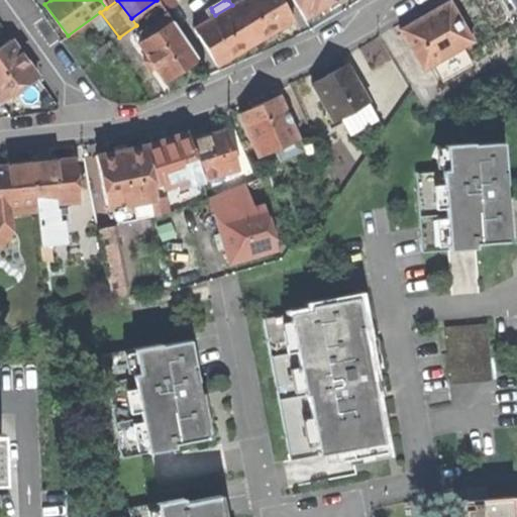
[(240,0),(232,5),(254,43),(292,21),(279,0),(240,0)]
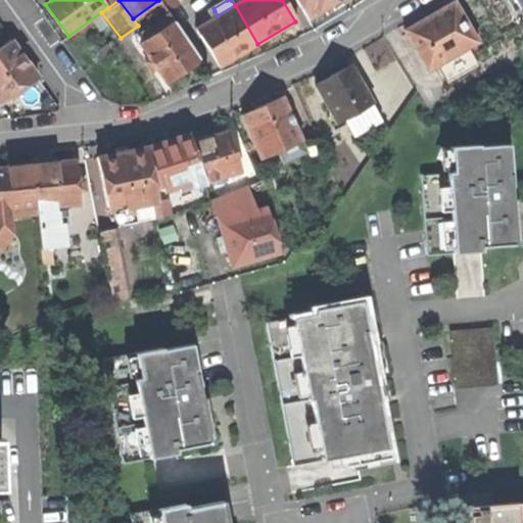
[(328,7),(339,0),(296,0),(307,18),(328,7)]
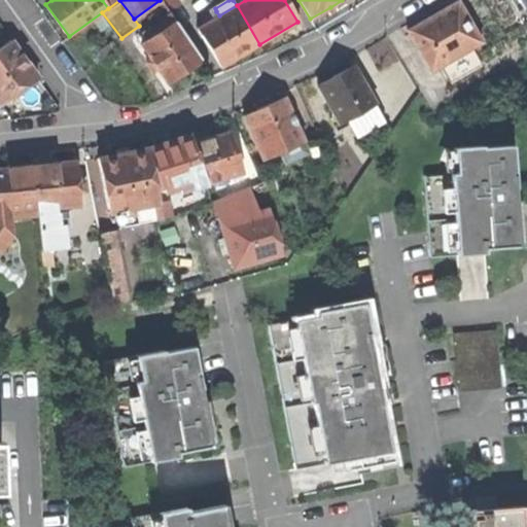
[(472,47),(482,42),(459,1),(452,4),(408,30),(430,71),(440,66),(472,47)]
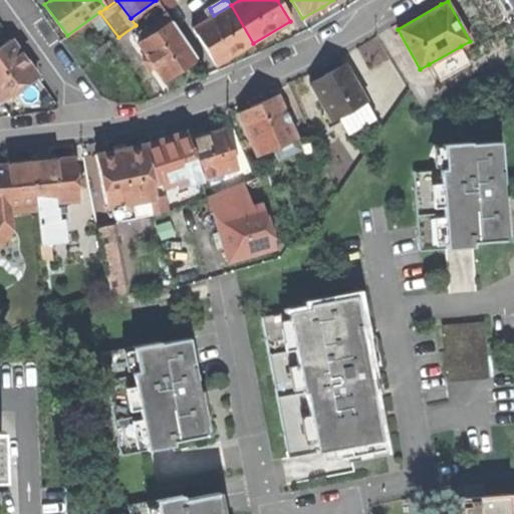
[(193,27),(216,65),(253,43),(231,5),(214,15),(193,27)]
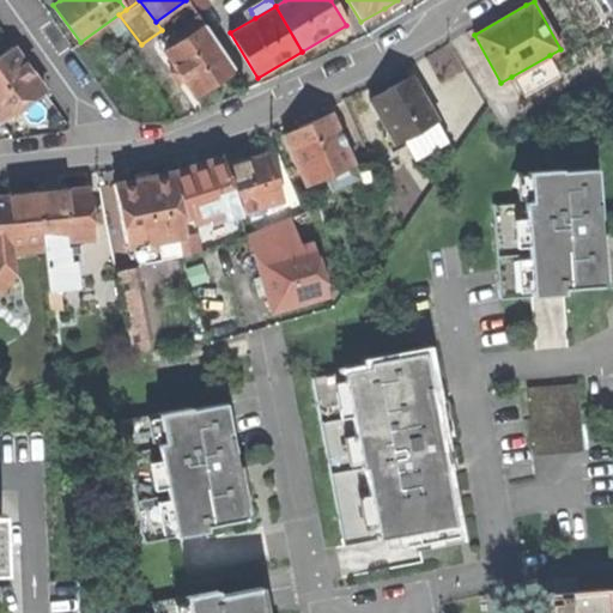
[(170,38),(175,46),(206,25),(200,17),(186,26),(187,28),(170,38)]
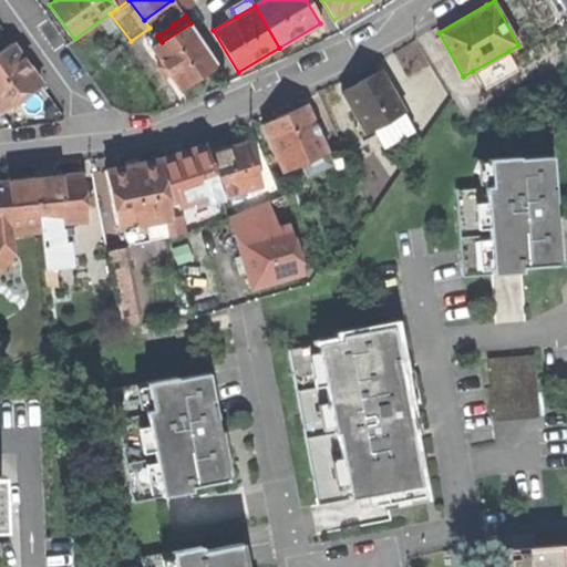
[(162,42),(154,48),(163,62),(167,68),(171,73),(181,89),(217,64),(191,23),(162,42)]
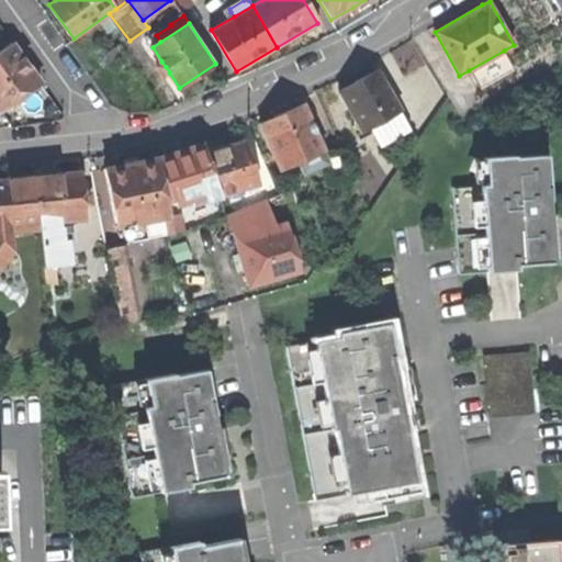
[(8,45),(0,49),(0,109),(1,111),(40,83),(24,62),(10,43),(8,45)]
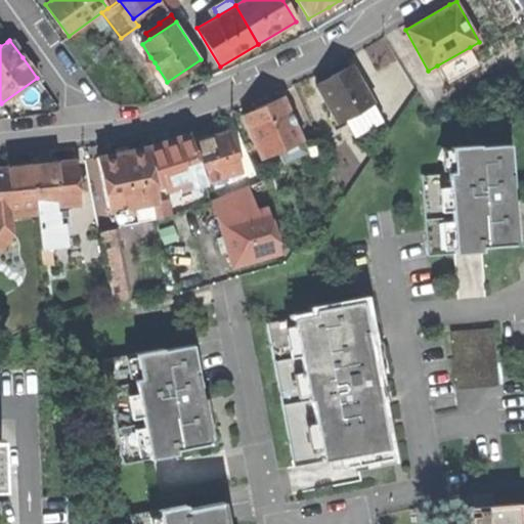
[(480,66),(470,47),(437,66),(448,84),(480,66)]
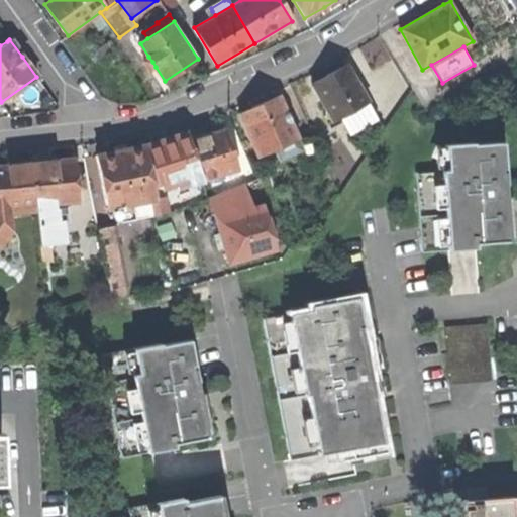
[(150,70),(156,67),(152,62),(148,57),(143,60),(150,70)]
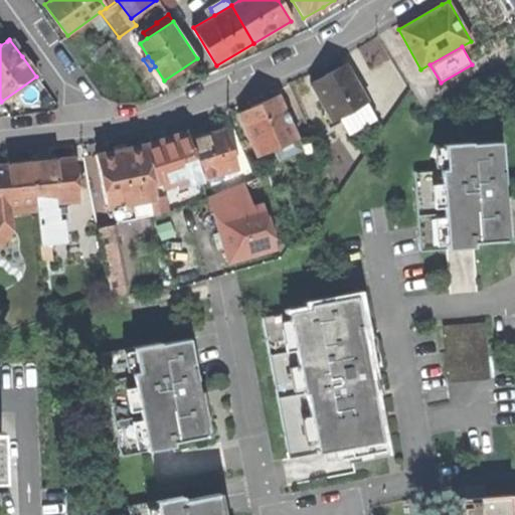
[(339,118),(367,103),(345,63),(341,66),(311,83),(332,122),(339,118)]
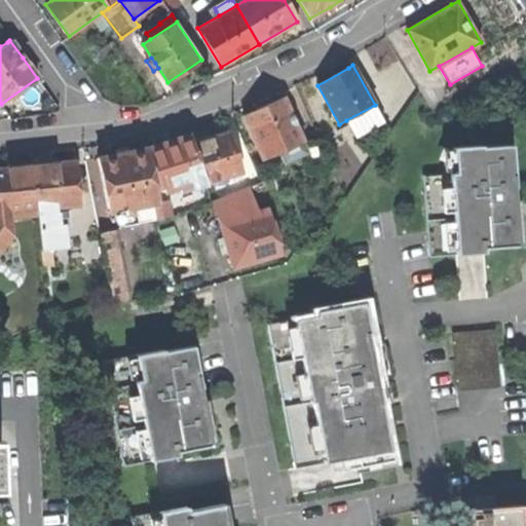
[(263,158),(278,151),(303,141),(293,119),(285,99),(243,117),(263,158)]
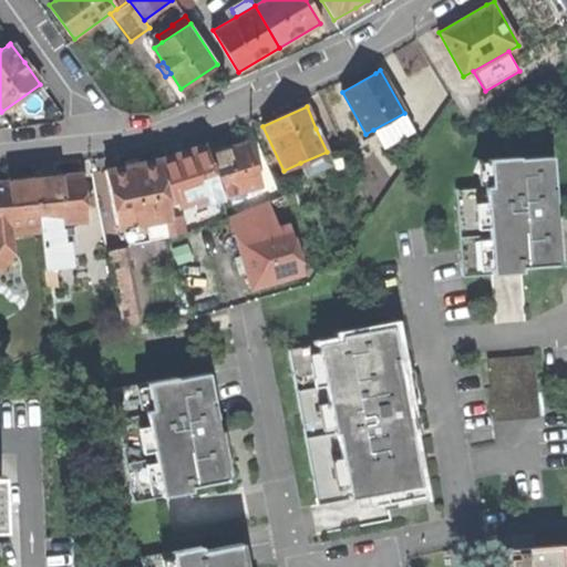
[(384,150),(414,132),(404,113),(373,130),(384,150)]
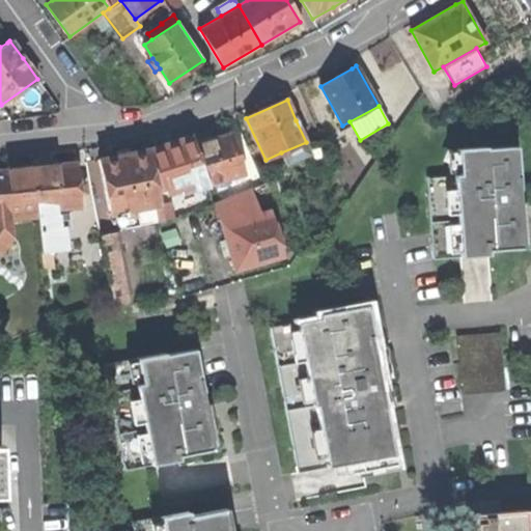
[(232,134),(195,146),(206,182),(207,185),(245,172),(238,151),(232,134)]
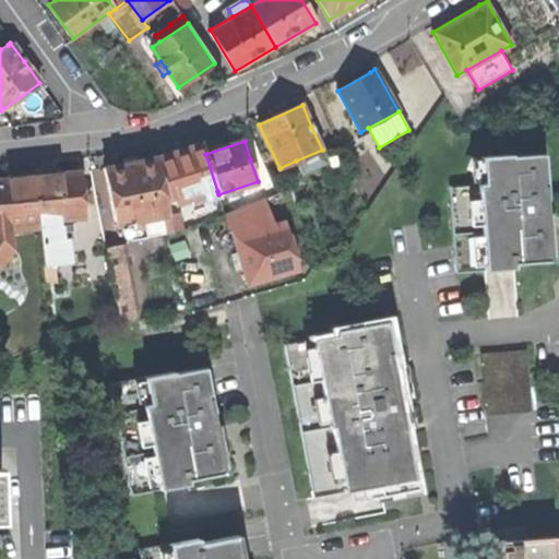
[(191,200),(211,194),(217,191),(205,154),(202,144),(197,145),(155,157),(164,201),(173,200),(175,205),(191,200)]
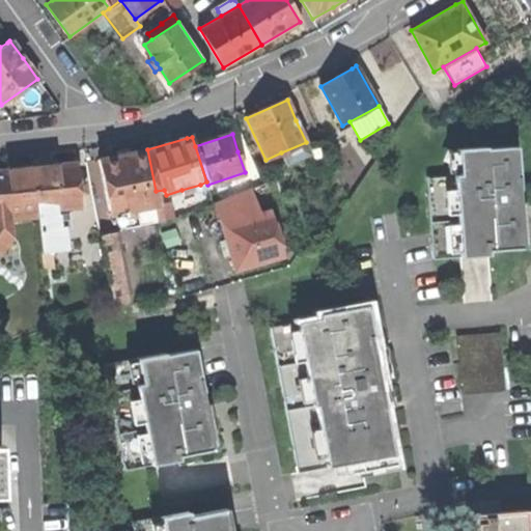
[(309,148),(306,142),(281,152),(286,165),(306,156),(311,155),(309,148)]
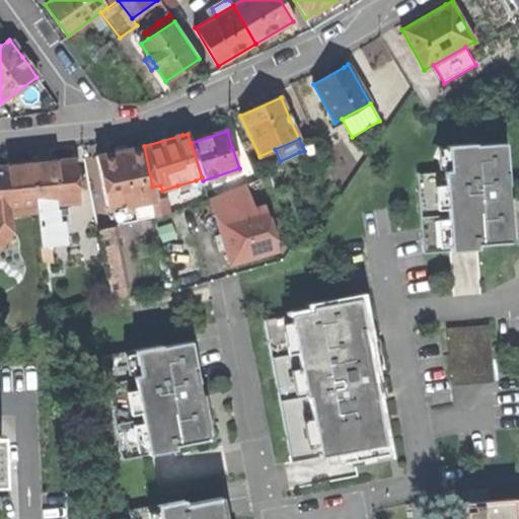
[(315,139),(302,145),(304,151),(299,152),(307,168),(319,163),(319,147),(315,139)]
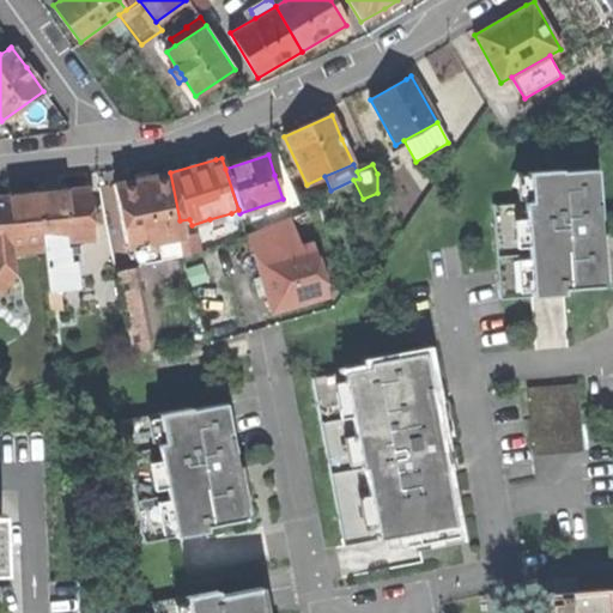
[(147,242),(183,235),(180,220),(170,173),(143,178),(114,184),(127,247),(147,242)]
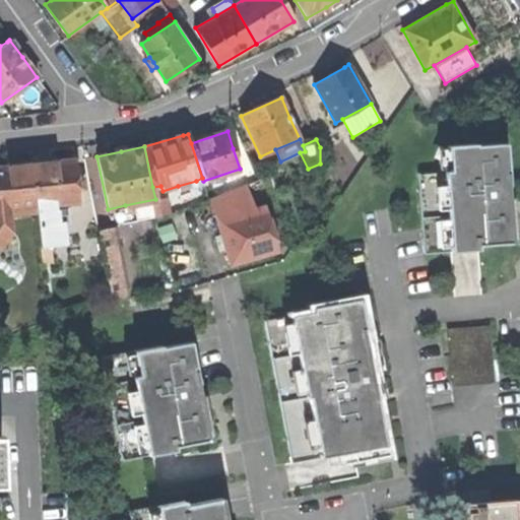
[(416,177),(423,257),(477,253),(476,249),(514,246),(511,201),(506,202),(506,194),(505,189),(508,189),(505,146),(475,149),(475,147),(446,149),(448,174),(416,177)]
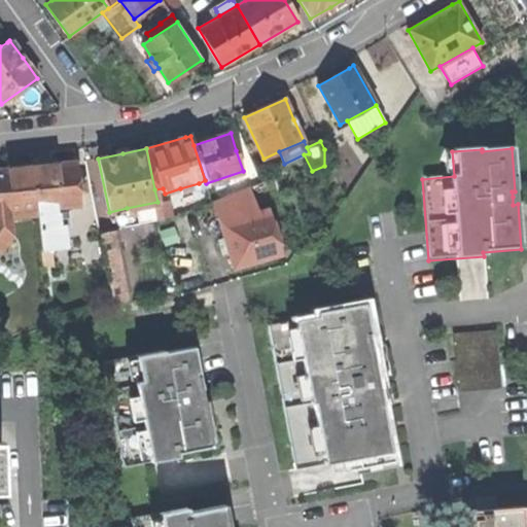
[(31,167),(36,210),(55,208),(80,205),(77,182),(75,162),(31,167)]
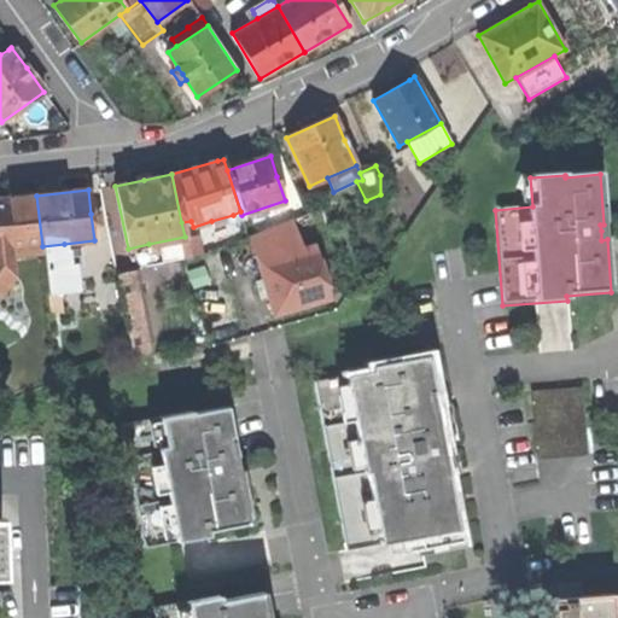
[(0,250),(12,250),(42,246),(36,196),(0,198),(0,250)]
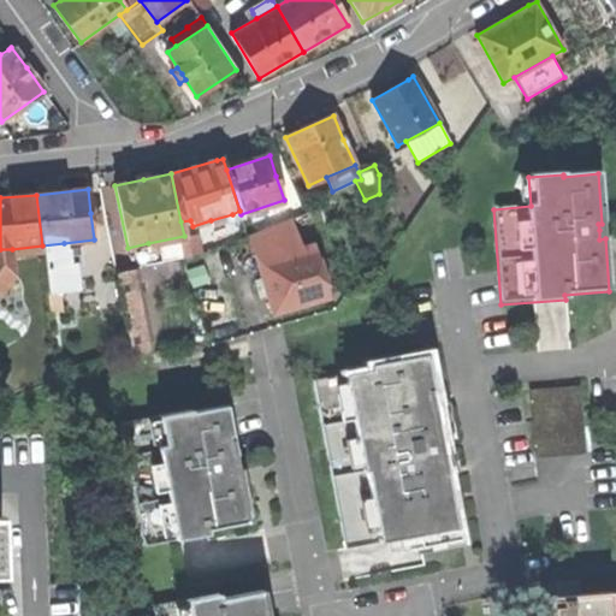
[(235,221),(232,214),(211,220),(213,227),(235,221)]
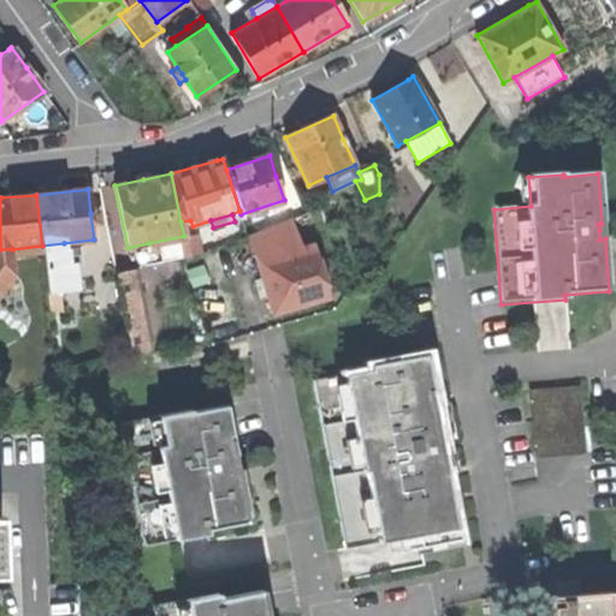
[(249,238),(258,264),(302,249),(292,220),(249,238)]
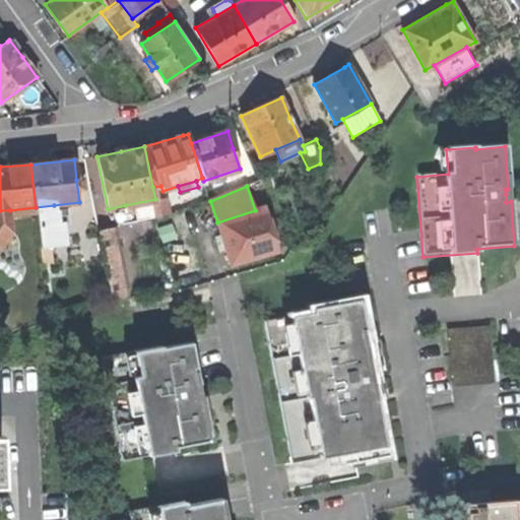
[(155,201),(158,215),(170,213),(167,198),(155,201)]
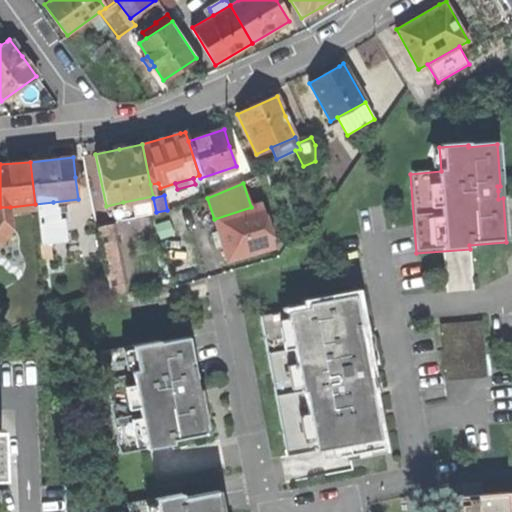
[(156,212),(153,198),(153,196),(123,202),(127,218),(156,212)]
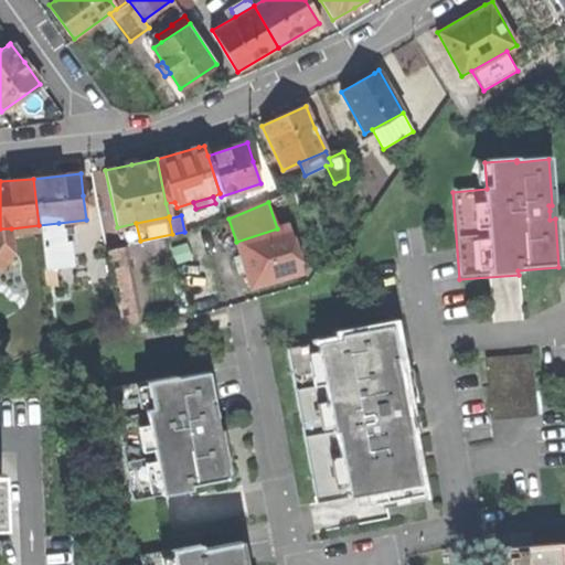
[(59,223),(39,225),(40,232),(41,237),(44,268),(71,266),(68,241),(62,241),(61,227),(59,227),(59,223)]
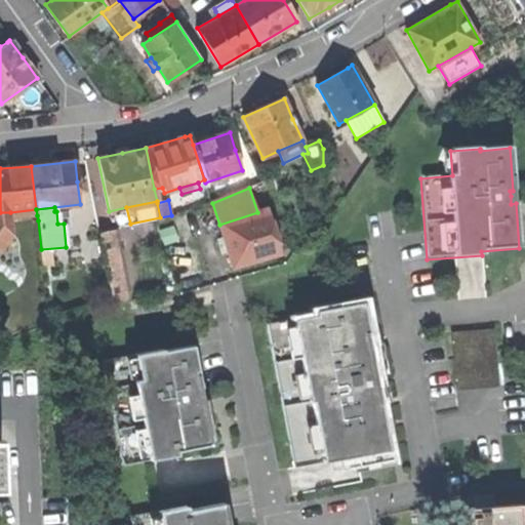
[(10,217),(37,215),(36,209),(10,212),(10,217)]
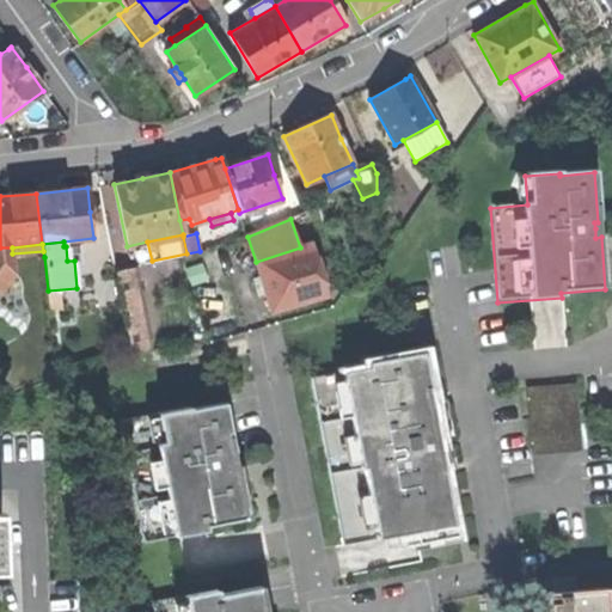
[(300,248),(256,262),(259,276),(264,291),(270,312),(328,295),(312,244),(300,248)]
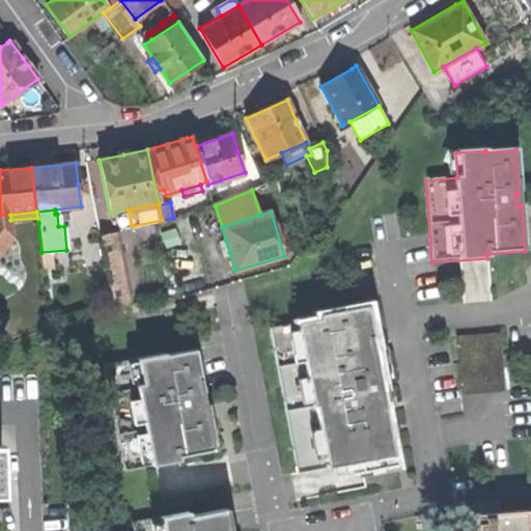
[(10,220),(10,215),(0,215),(0,252),(12,236),(11,225),(10,220)]
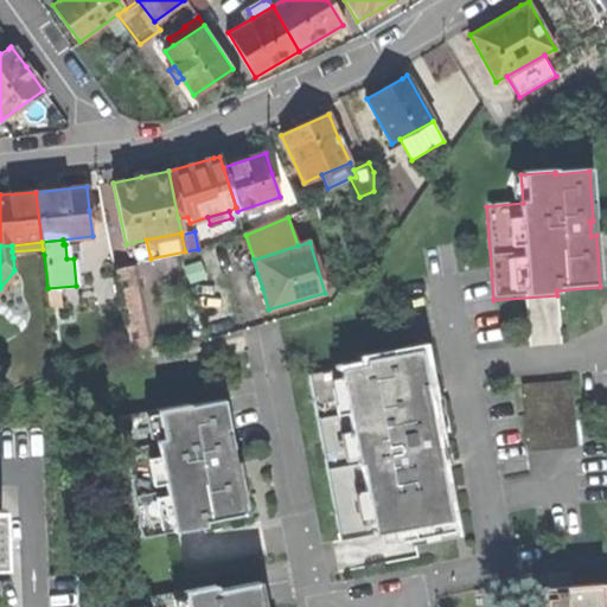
[(133,267),(115,270),(121,301),(131,352),(148,349),(133,267)]
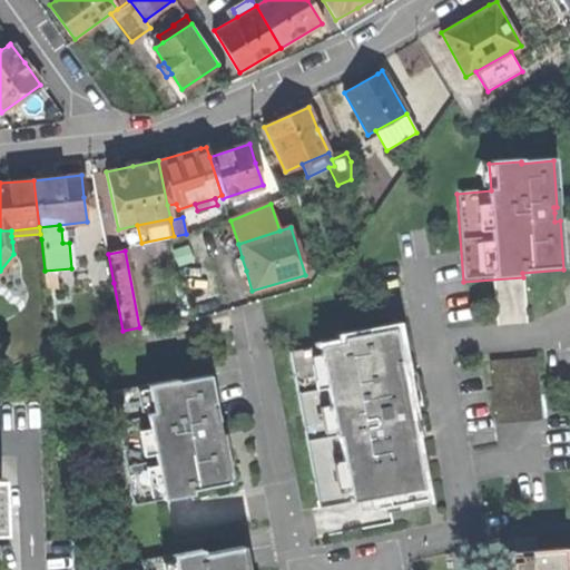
[(239,273),(246,271),(242,257),(235,259),(237,266),(239,273)]
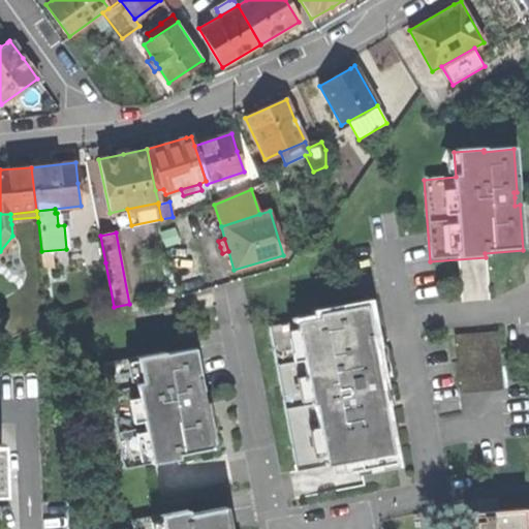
[(376,353),(367,304),(317,313),(318,317),(269,327),(297,471),(334,464),(391,454),(379,391),(377,391),(376,383),(374,376),(380,375),(380,373),(376,353)]
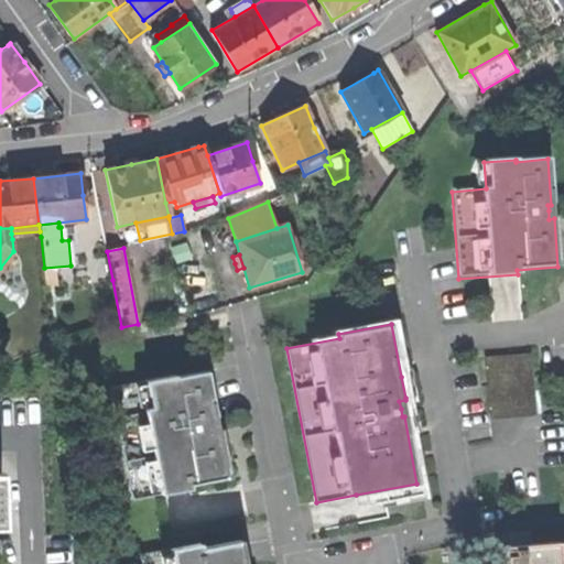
[(530,355),(486,358),(491,418),(534,414),(530,355)]
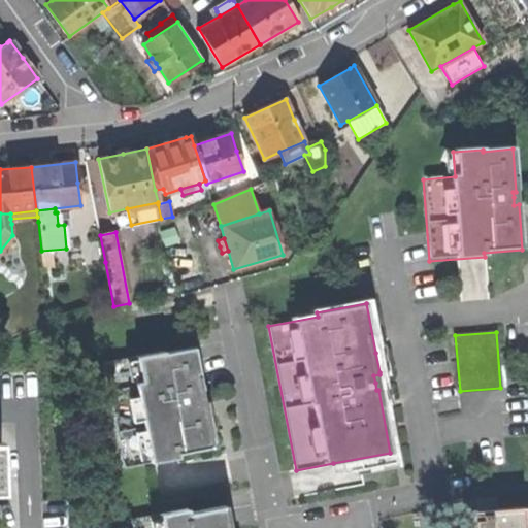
[(203,390),(195,348),(164,354),(163,352),(103,363),(124,468),(149,463),(178,458),(177,454),(215,447),(206,402),(202,403),(200,396),(199,391),(203,390)]
